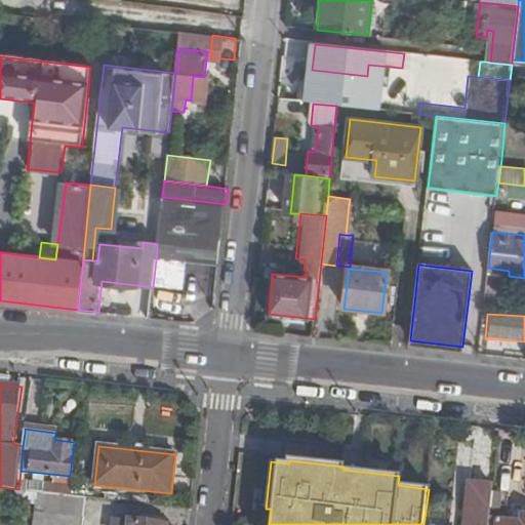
[(71,495),(72,486),(19,480),(18,489),(37,492),(71,495)]
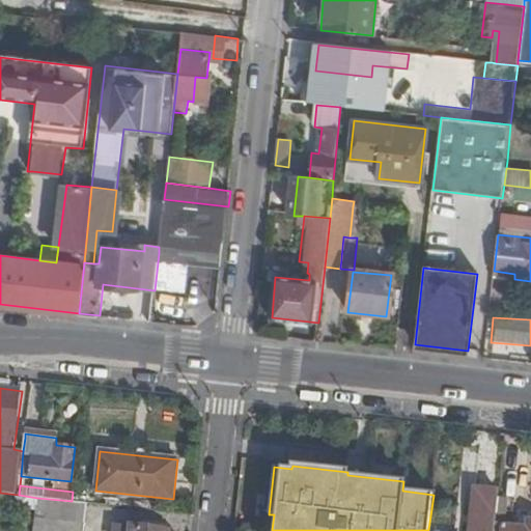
[(470,530),(494,530),(499,491),(474,488),(470,530)]
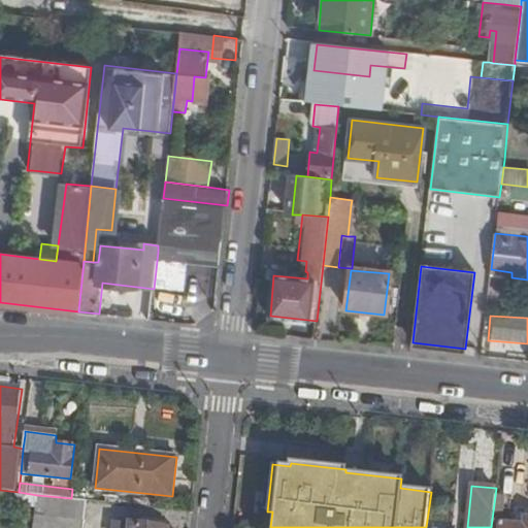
[(83,527),(87,500),(71,498),(37,495),(32,527),(83,527)]
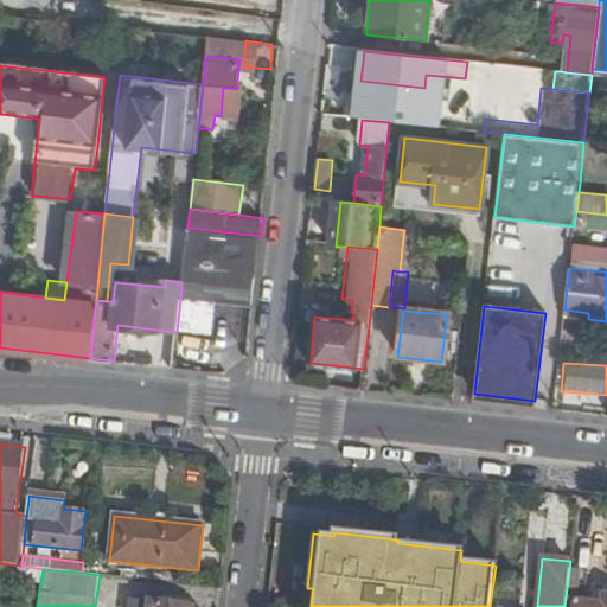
[(573,606),(606,606),(606,594),(602,594),(602,605),(574,602),(573,606)]
